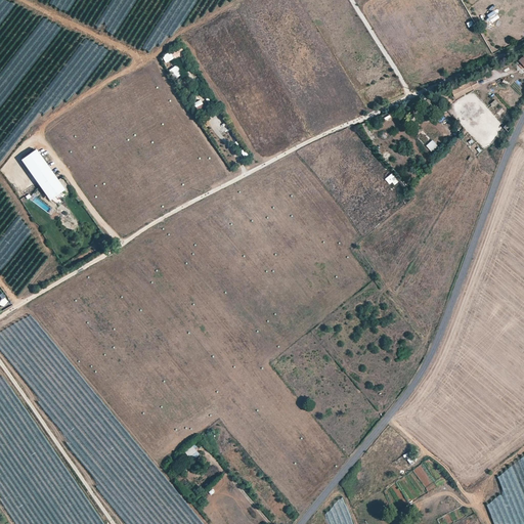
[(182,46),(171,52),(175,58),(175,59),(187,53),(182,46)]
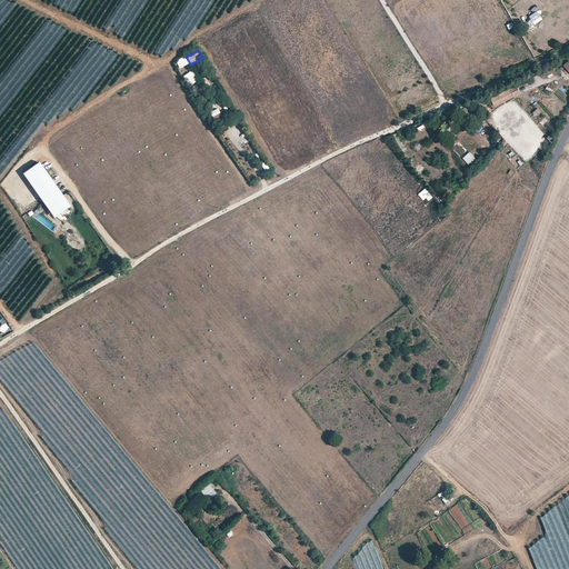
[(190,63),(186,57),(177,61),(180,69),(190,63)]
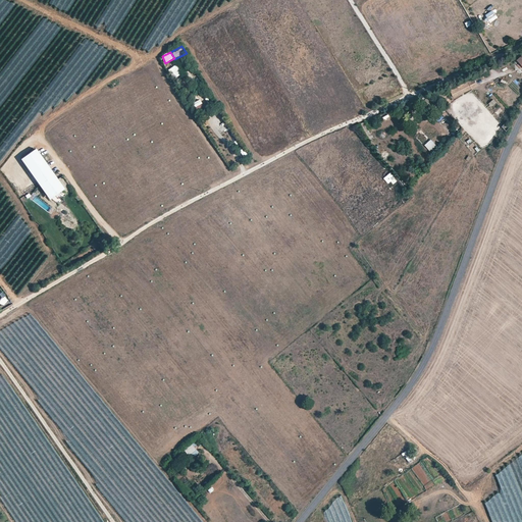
[(175,79),(181,73),(175,65),(169,70),(175,79)]
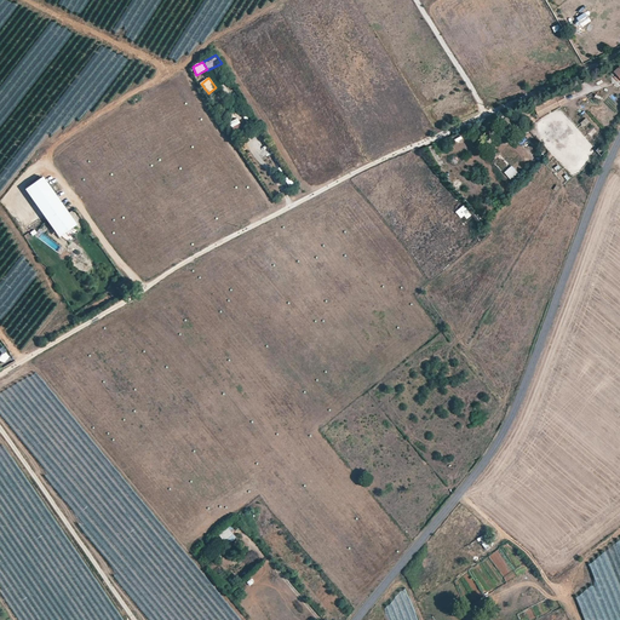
[(527,108),(522,113),(532,124),(537,119),(527,108)]
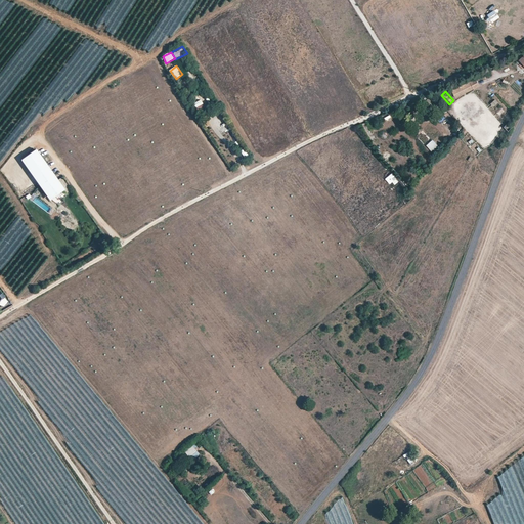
[(441,103),(432,94),(426,100),(434,110),(438,105),(441,103)]
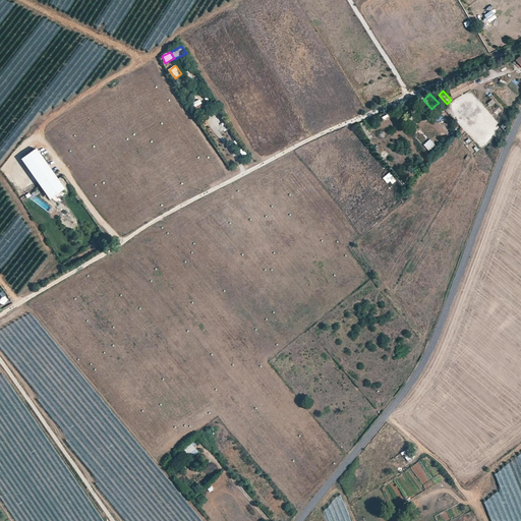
[(494,99),(486,104),(493,113),(500,107),(494,99)]
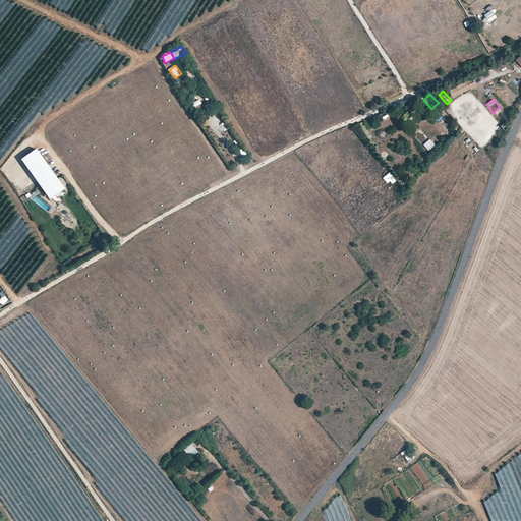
[(199,101),(194,104),(197,109),(203,106),(199,101)]
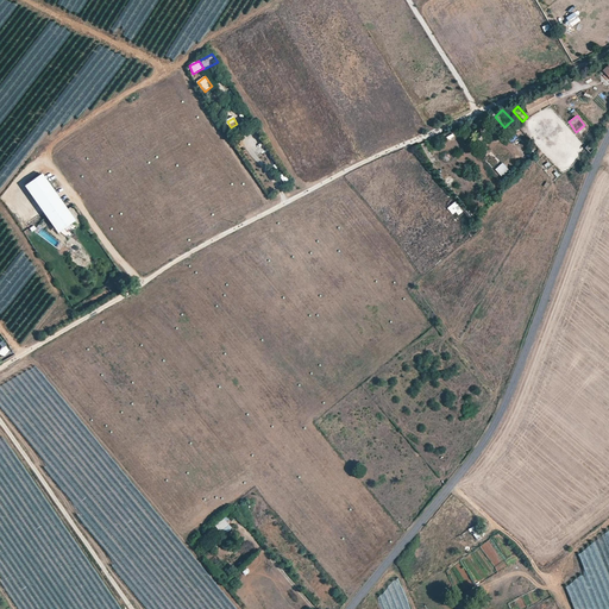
[(509,123),(537,150),(539,148),(518,126),(513,120),(509,123)]
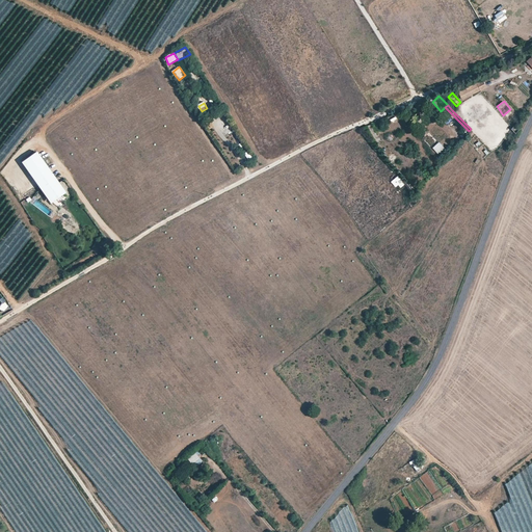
[(512,129),(515,133),(521,128),(517,125),(516,125),(512,129)]
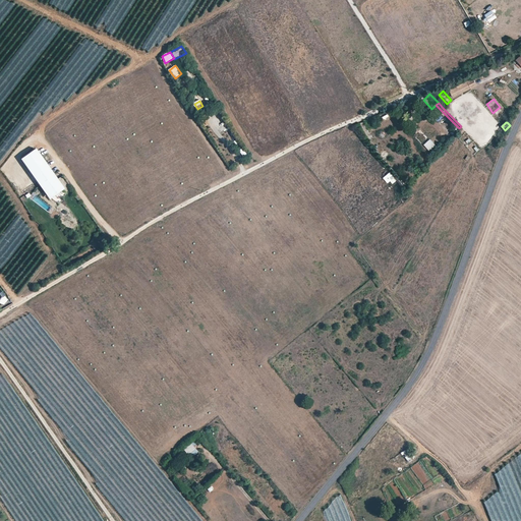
[(429,152),(436,146),(429,139),(423,146),(429,152)]
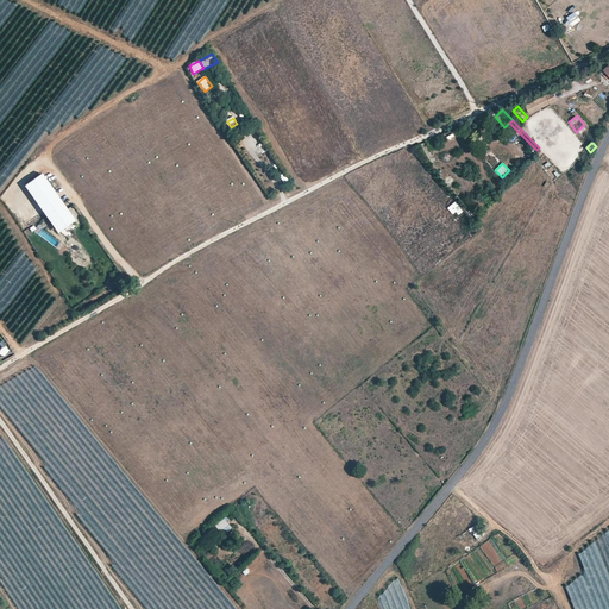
[(61,200),(43,175),(26,187),(48,218),(50,217),(61,231),(74,221),(60,201),(61,200)]
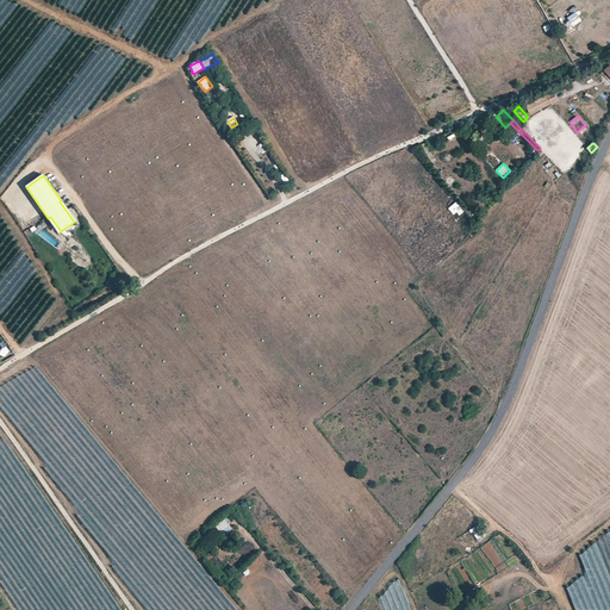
[(76,221),(61,200),(60,201),(74,222),(76,221)]
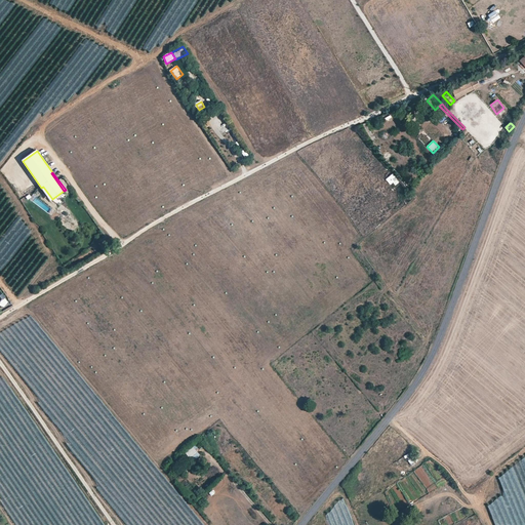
[(394,187),(400,183),(393,173),(388,178),(394,187)]
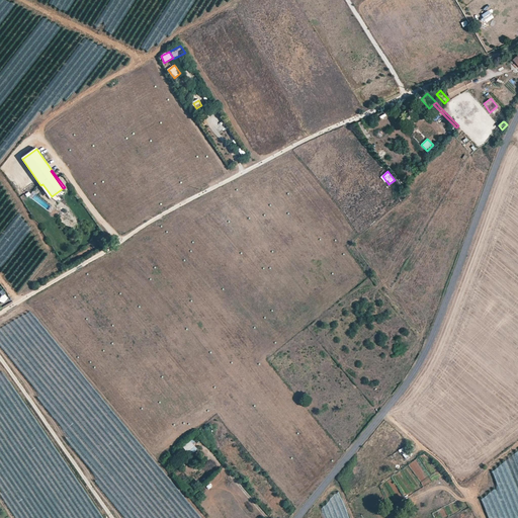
[(42,184),(40,185),(50,197),(52,196),(42,184)]
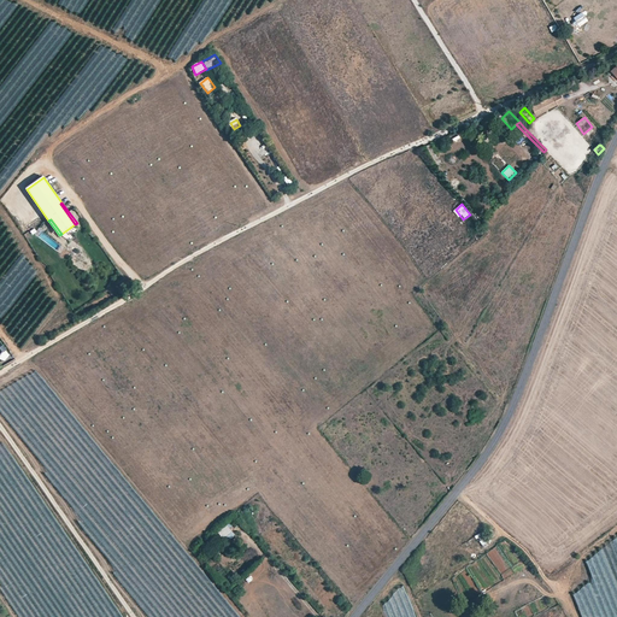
[(0,357),(3,362),(10,356),(4,345),(0,346),(0,348),(4,353),(0,354),(0,357)]
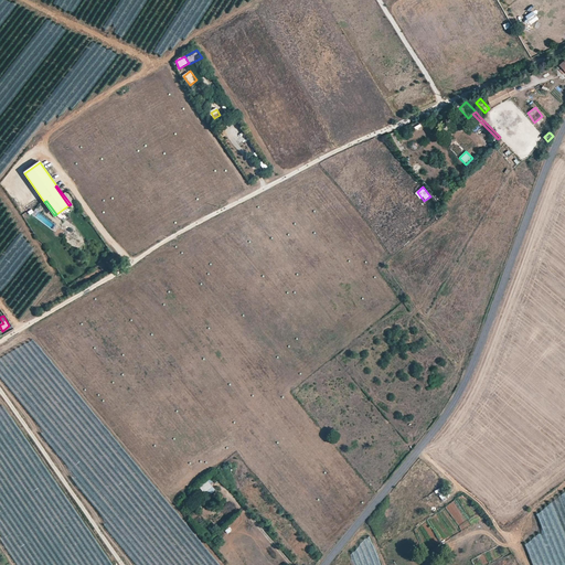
[(208,479),(200,486),(208,497),(216,489),(208,479)]
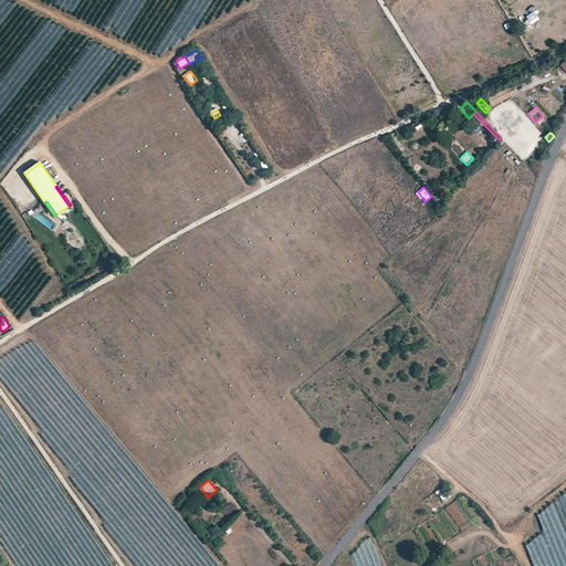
[(565,494),(538,514),(544,533),(527,545),(534,565),(535,565),(540,561),(542,556),(545,555),(547,547),(553,546),(555,553),(557,547),(561,546),(563,548),(565,557),(565,555),(565,531),(564,523),(562,521),(564,520),(565,513),(565,494)]
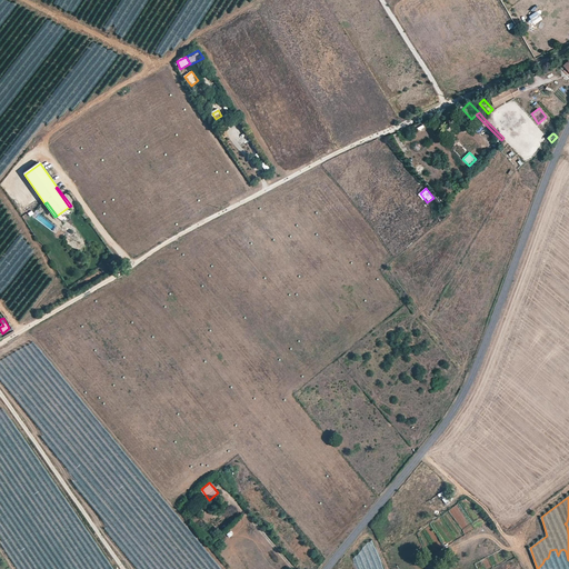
[(196,511),(189,517),(205,536),(212,529),(196,511)]
